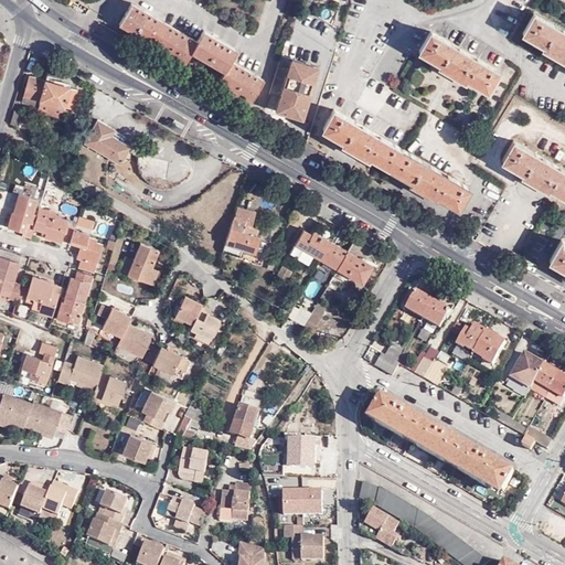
[(254,99),(265,78),(233,60),(238,49),(204,30),(199,41),(131,2),(120,22),(188,61),(193,50),(226,68),(221,80),(254,99)]
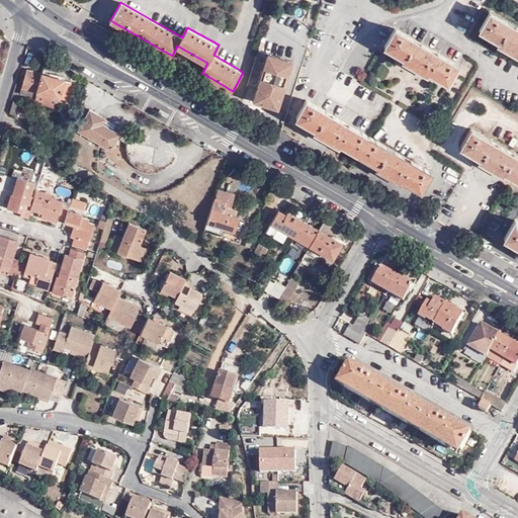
[(517,26),(490,11),(480,29),(499,41),(498,42),(517,55),(517,26)]
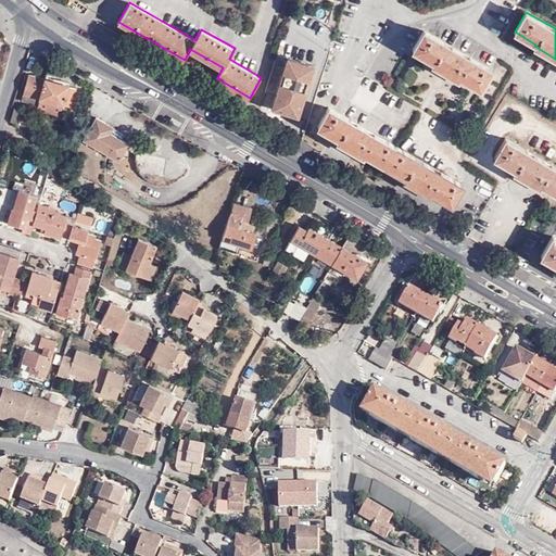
[(480,88),(491,68),(424,30),(413,49),(433,61),(432,63),(457,78),(459,76),(480,88)]
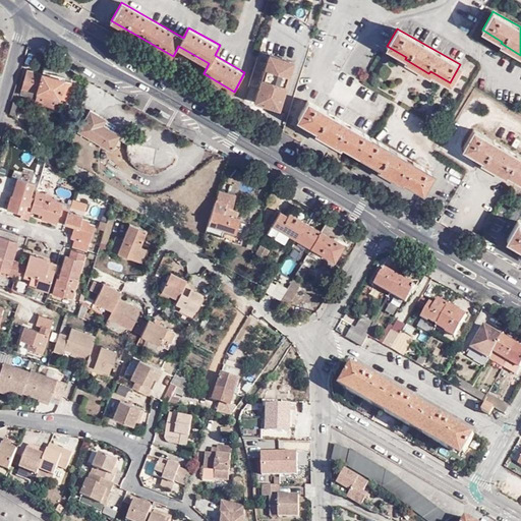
[(295,61),(261,50),(250,85),(259,89),(255,101),(280,109),(295,61)]
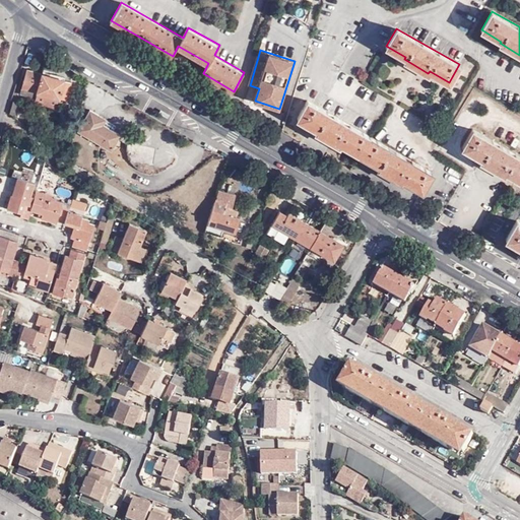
[(38,92),(43,74),(27,70),(20,94),(37,99),(38,92)]
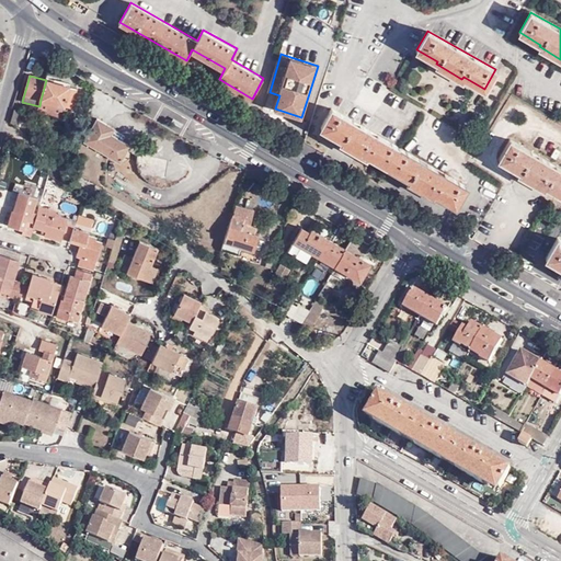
[(78,89),(46,80),(42,100),(64,106),(72,109),(78,89)]
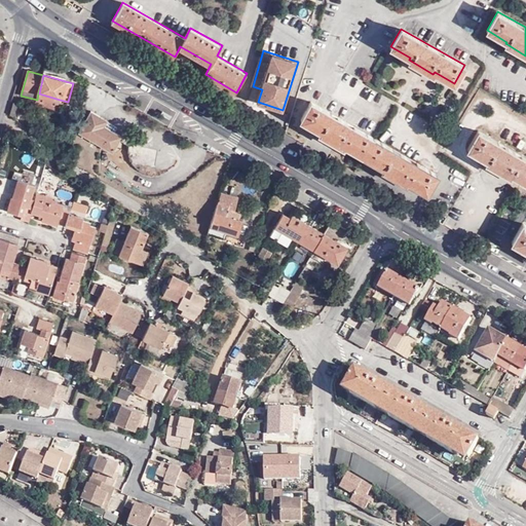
[(60,100),(38,94),(37,100),(36,104),(57,110),(60,100)]
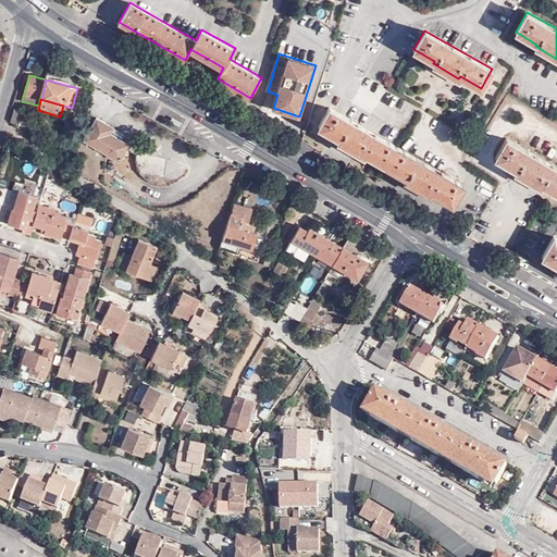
[(452,205),(463,184),(331,107),(319,126),(339,138),(338,140),(363,156),(364,153),(405,177),(404,180),(430,195),(431,193),(452,205)]
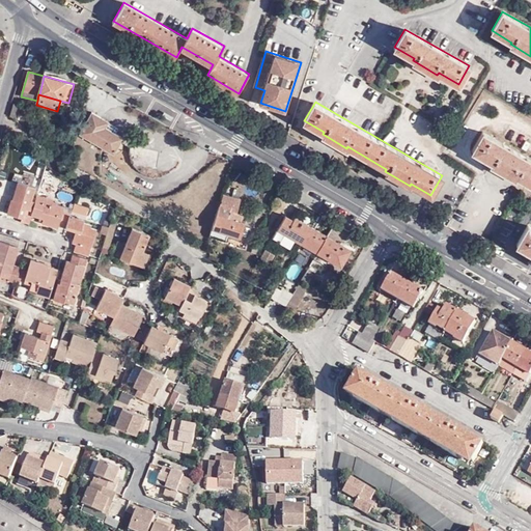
[(9,116),(20,124),(26,107),(15,104),(9,116)]
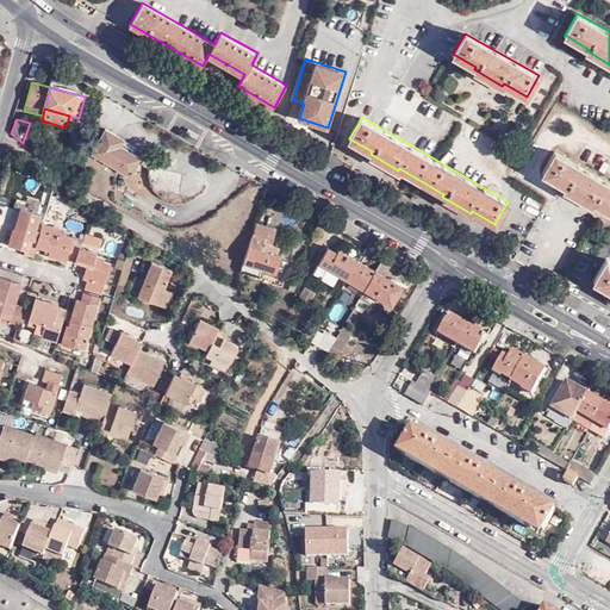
[(124,139),(106,130),(92,154),(130,176),(141,157),(122,145),(124,139)]
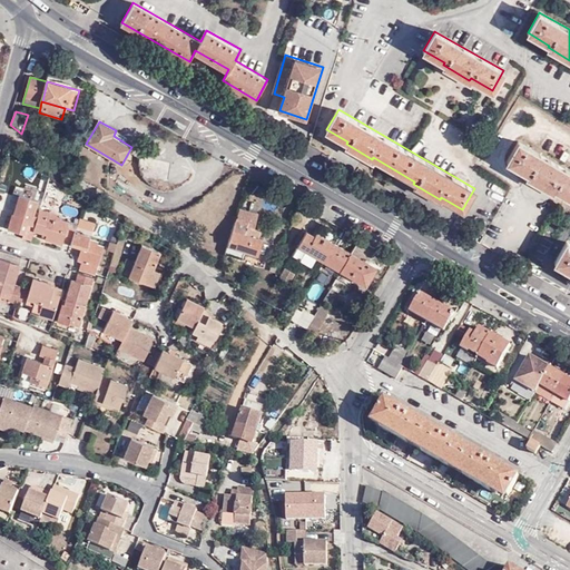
[(172,139),(164,155),(177,161),(185,146),(172,139)]
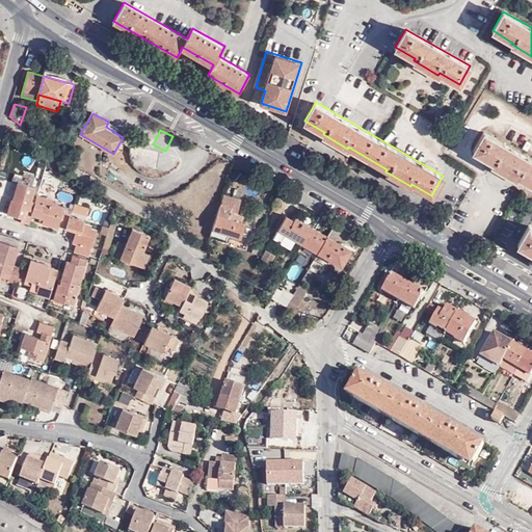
[(531,185),(531,160),(484,132),(473,151),(493,162),(490,164),(516,179),(517,177),(531,185)]
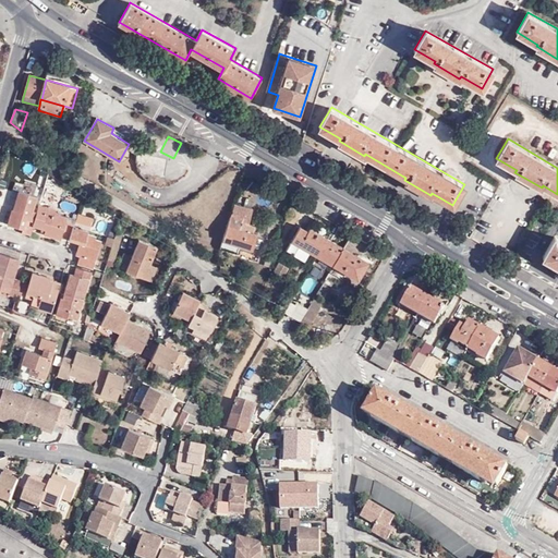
[(141,177),(176,178),(176,160),(142,158),(141,177)]
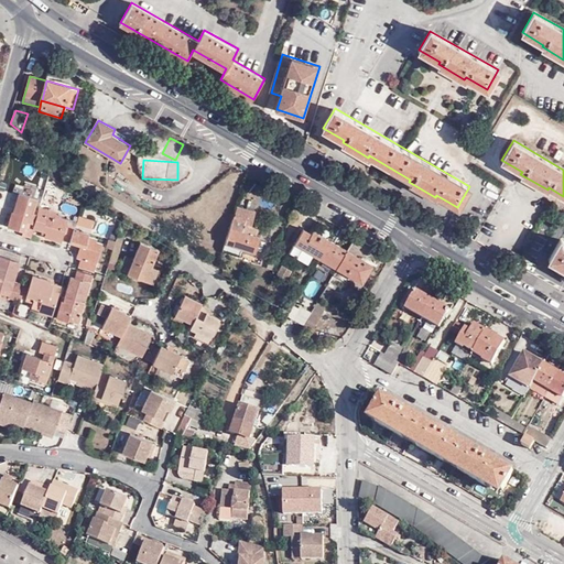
[(218,197),(226,194),(224,188),(215,193),(218,197)]
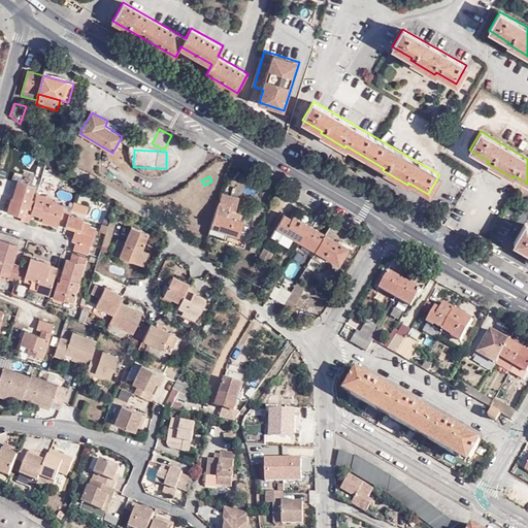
[(201,183),(194,187),(197,191),(204,187),(201,183)]
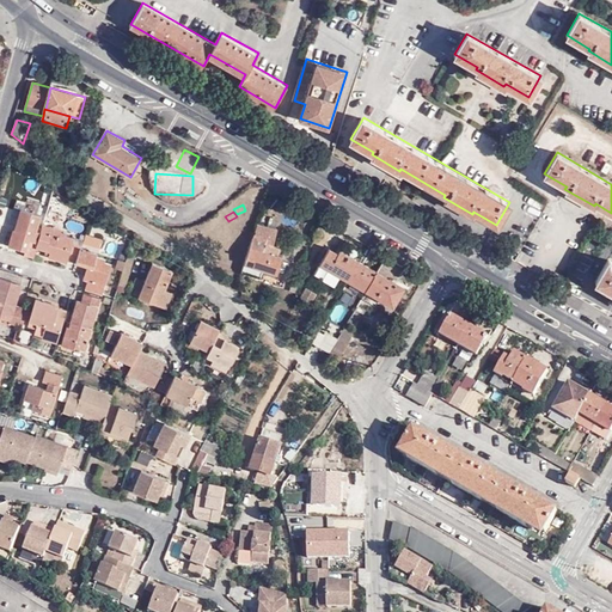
[(38,251),(42,237),(37,236),(42,221),(22,214),(14,238),(13,238),(10,251),(26,256),(25,258),(35,262),(38,251)]
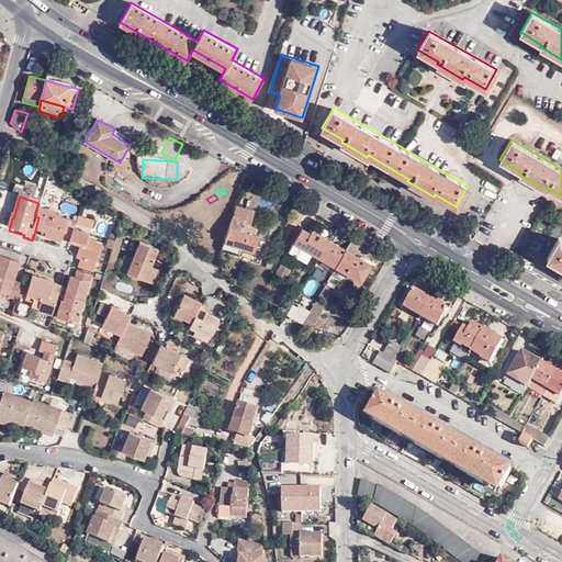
[(202,203),(205,211),(211,208),(206,200),(202,203)]
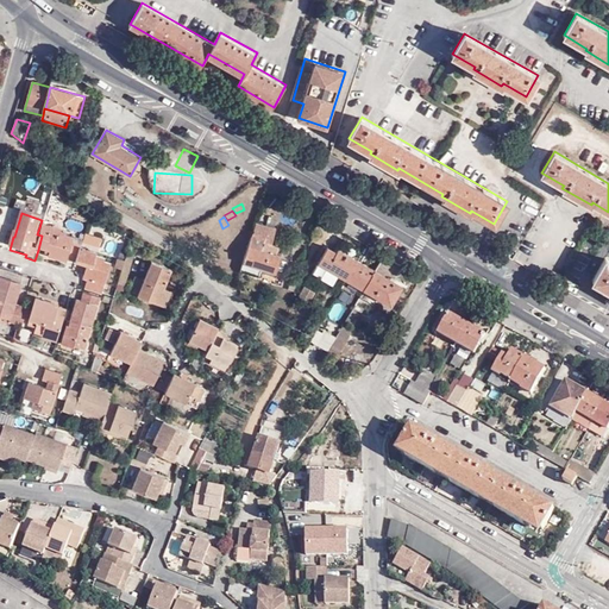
[(207,243),(221,231),(212,220),(198,232),(207,243)]
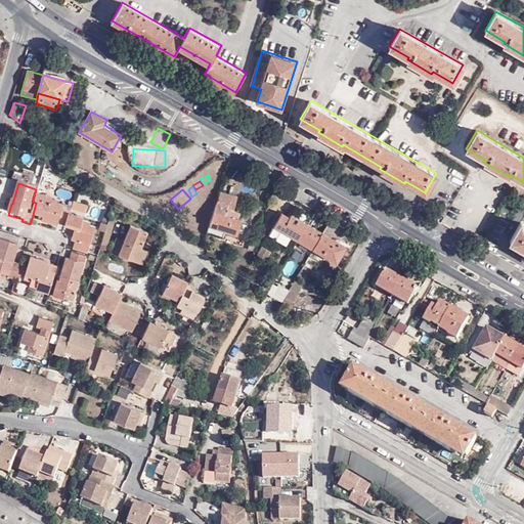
[(221,191),(218,201),(218,202),(228,205),(228,208),(234,210),(235,210),(239,197),(221,191)]
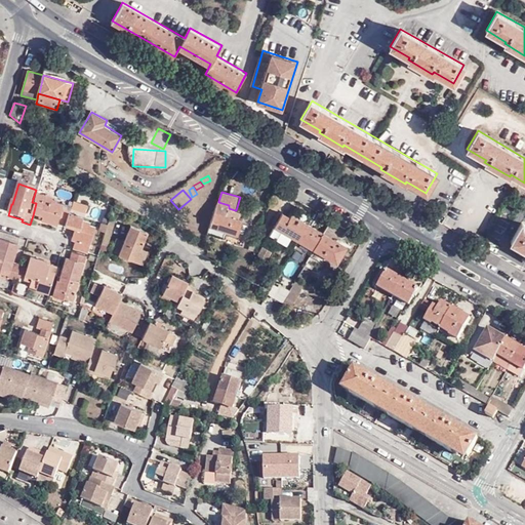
[(59,226),(66,228),(70,215),(72,209),(66,206),(65,208),(57,205),(57,204),(54,202),(54,201),(38,197),(36,203),(33,215),(43,218),(42,223),(58,228),(59,226)]
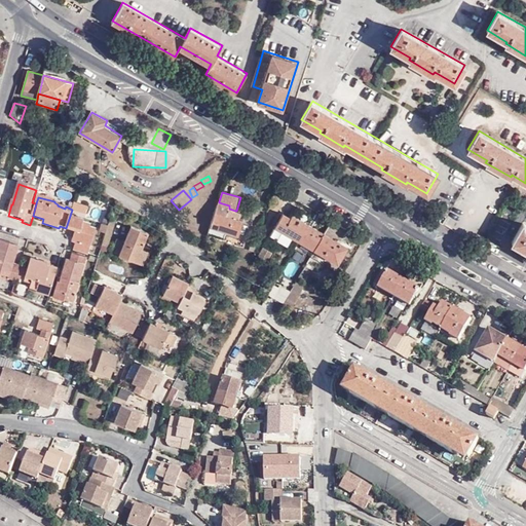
[(240,213),(236,211),(235,211),(229,209),(229,205),(219,202),(219,201),(211,227),(228,232),(238,235),(243,221),(238,220),(240,213)]
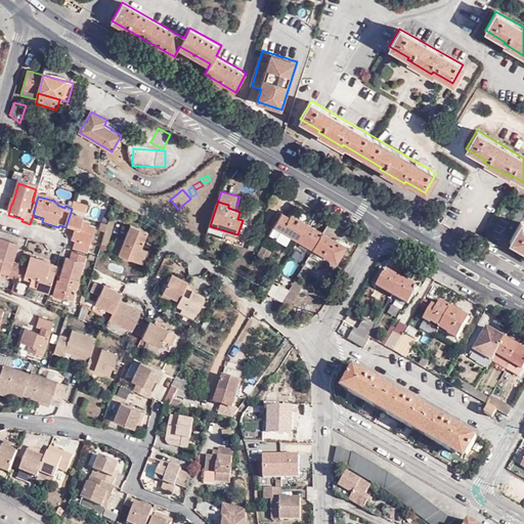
[(290,216),(281,212),(273,226),(281,230),(290,216)]
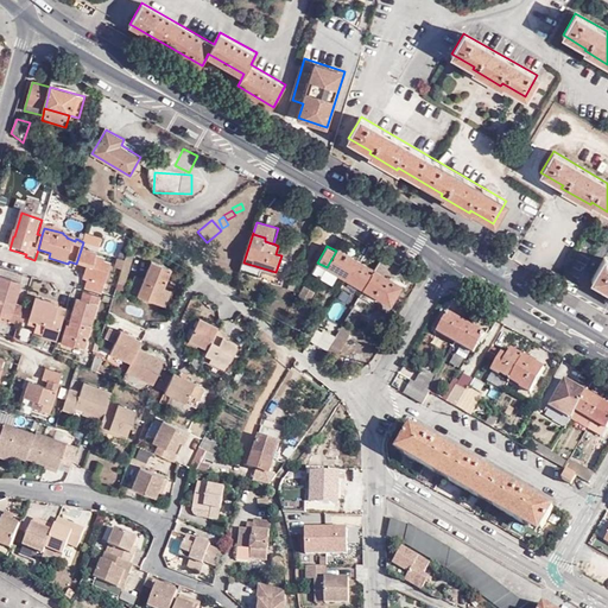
[(346,278),(356,259),(337,247),(336,251),(327,267),(337,273),(346,278)]
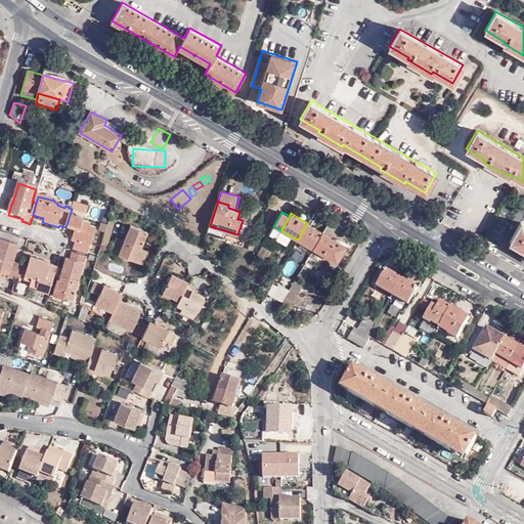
[(116,216),(110,214),(107,224),(104,232),(99,249),(105,250),(116,216)]
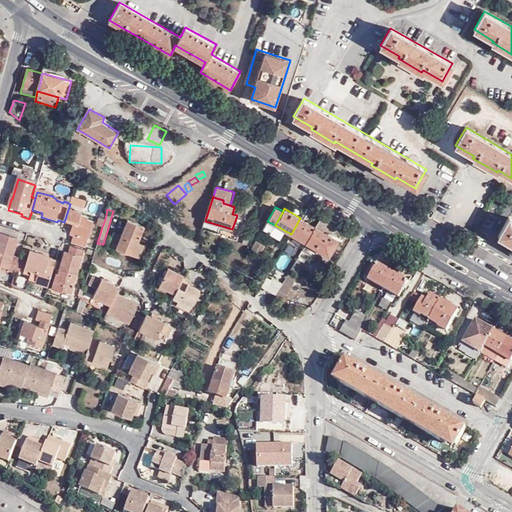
[(68,210),(64,222),(74,226),(70,237),(74,238),(72,244),(86,249),(93,224),(89,222),(89,220),(82,217),(82,215),(68,210)]
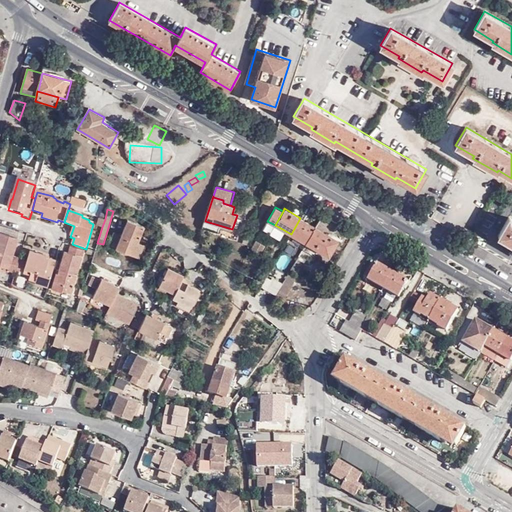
[(330,237),(338,223),(323,214),(316,227),(306,243),(328,256),(337,241),(330,237)]
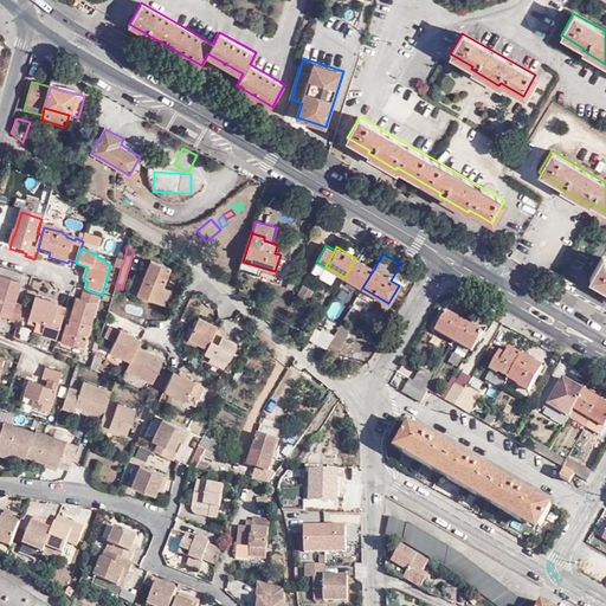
[(114,266),(121,269),(124,259),(117,257),(114,266)]
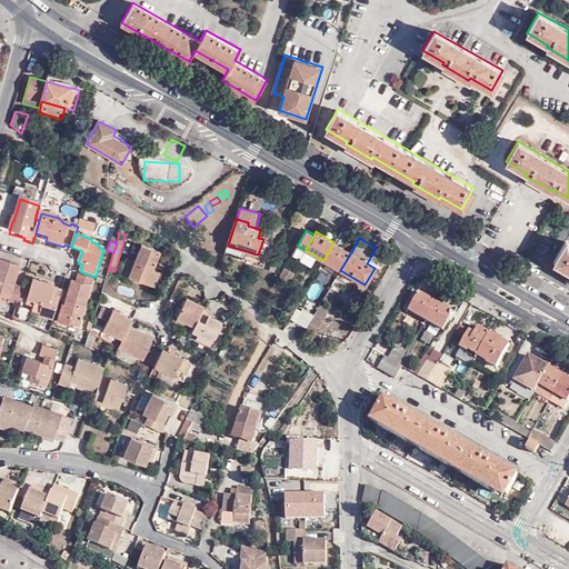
[(568,242),(566,241),(553,262),(568,271),(568,242)]
